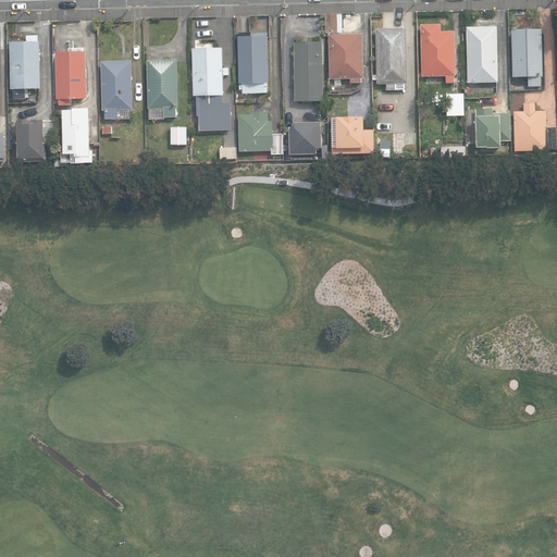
[(326,33),(338,33),(338,27),(344,27),(343,13),(326,14),(326,33)]
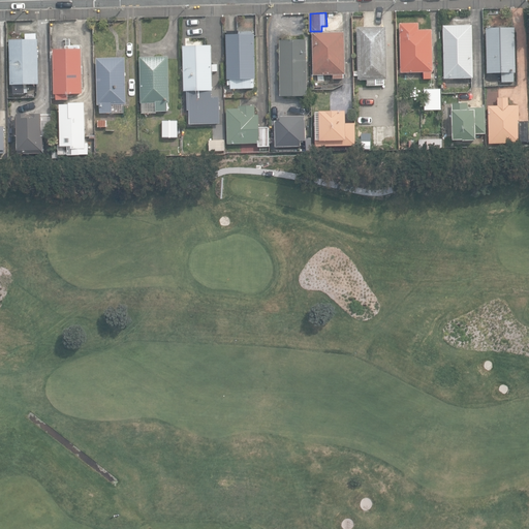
[(425,71),(425,79),(432,79),(432,72),(434,72),(433,29),(419,30),(419,23),(401,23),(402,72),(425,71)]
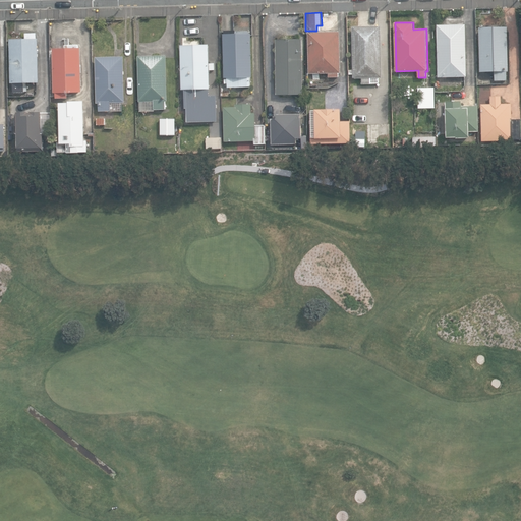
[(466,25),(437,25),(438,78),(466,77),(466,25)]
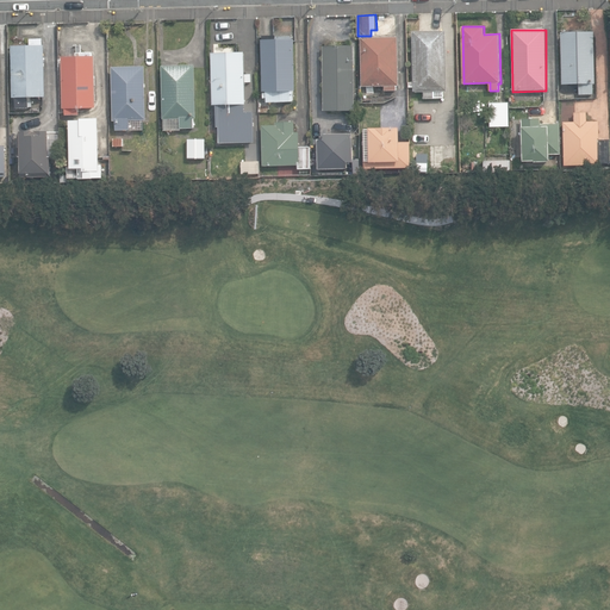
[(424,92),(424,99),(435,99),(435,97),(444,97),(444,91),(447,91),(446,31),(414,31),(415,92),(424,92)]
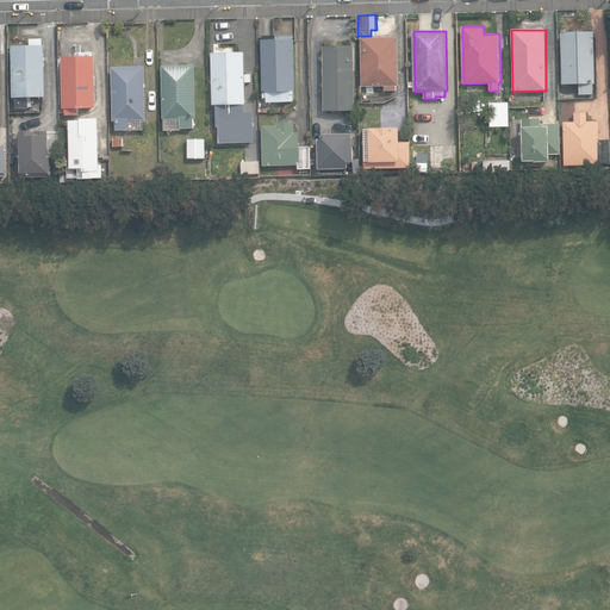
[(579,83),(579,94),(593,94),(593,83),(596,83),(595,31),(561,32),(562,83),(579,83)]
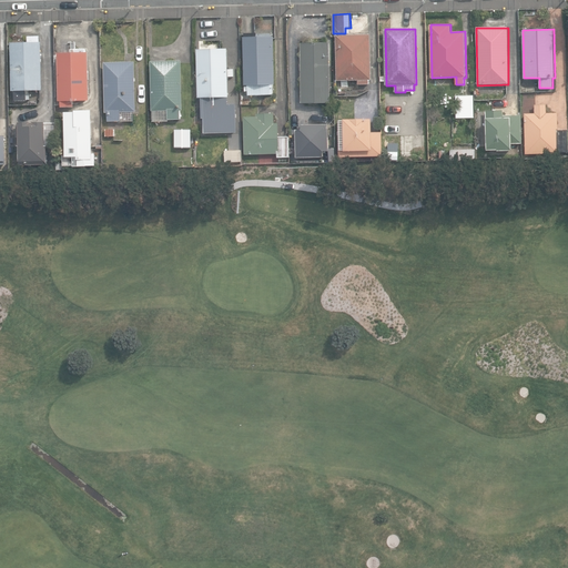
[(249,92),(249,95),(273,94),(273,84),(275,84),(274,37),(257,37),(257,33),(245,33),(245,37),(243,37),(244,85),(249,85),(249,87),(245,87),(245,92),(249,92)]
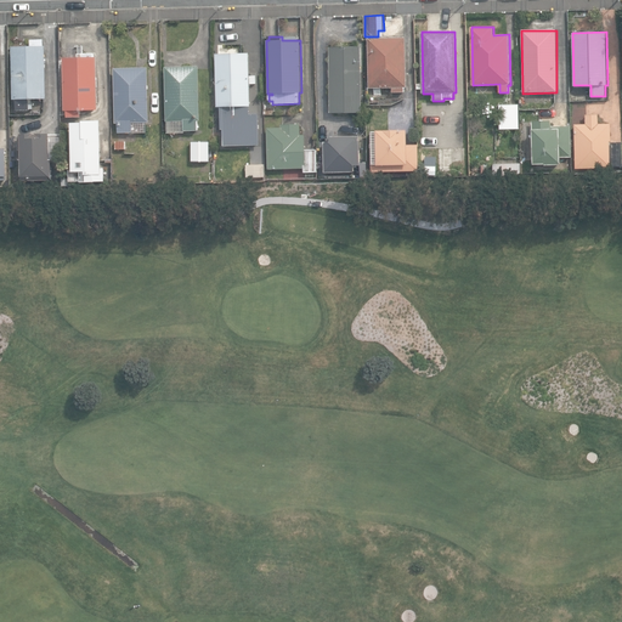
[(393,88),(393,92),(405,92),(405,88),(407,88),(406,38),(368,39),(369,89),(393,88)]
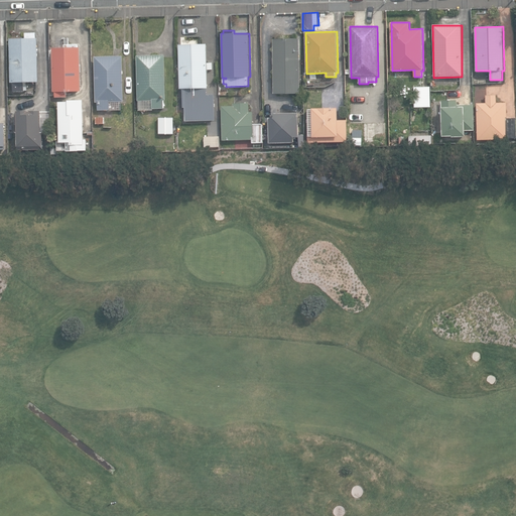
[(13,82),(13,92),(24,92),(24,82),(37,83),(37,38),(35,38),(35,32),(25,32),(25,37),(11,37),(11,82),(13,82)]
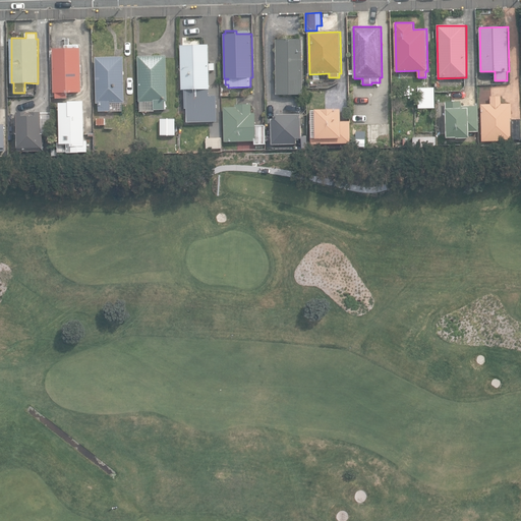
[(277,40),(277,95),(303,95),(302,40),(277,40)]
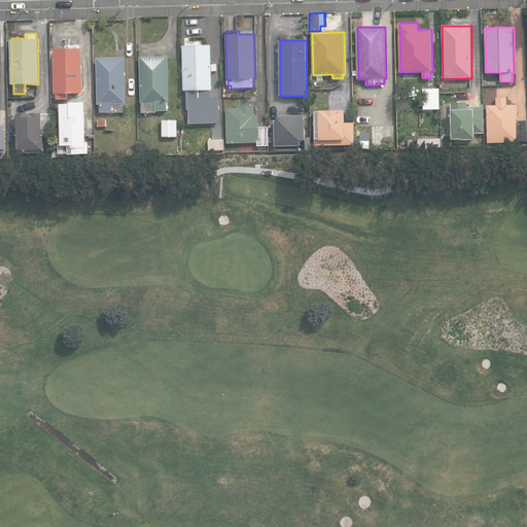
[(187,99),(187,108),(200,108),(199,99),(211,99),(211,90),(213,90),(212,63),(222,62),(221,42),(210,42),(210,45),(183,46),(184,91),(188,91),(188,99),(187,99)]
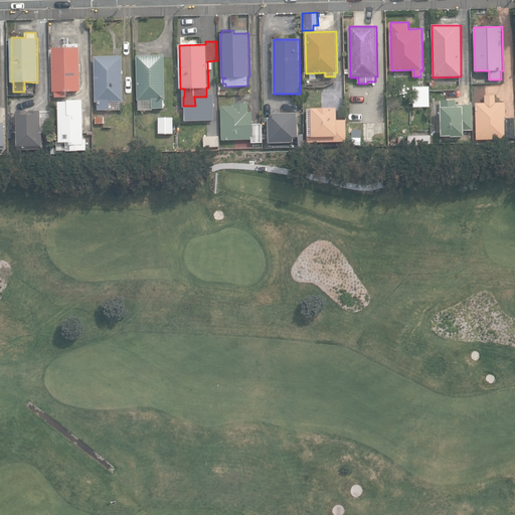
[(78,47),(78,44),(65,44),(65,48),(52,48),(52,92),(55,92),(55,98),(66,97),(66,92),(80,92),(79,47),(78,47)]
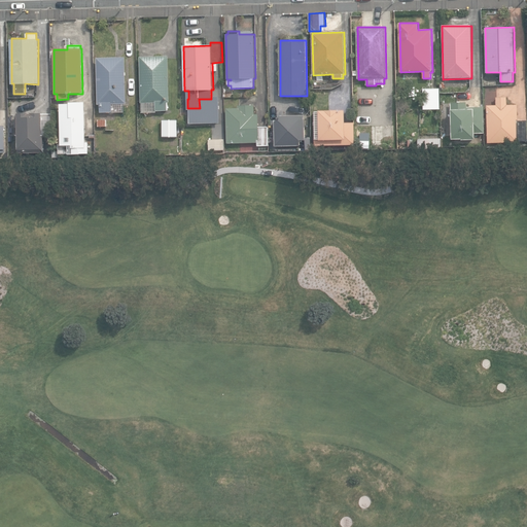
[(101,104),(101,112),(111,112),(111,104),(127,103),(126,57),(98,57),(99,104),(101,104)]
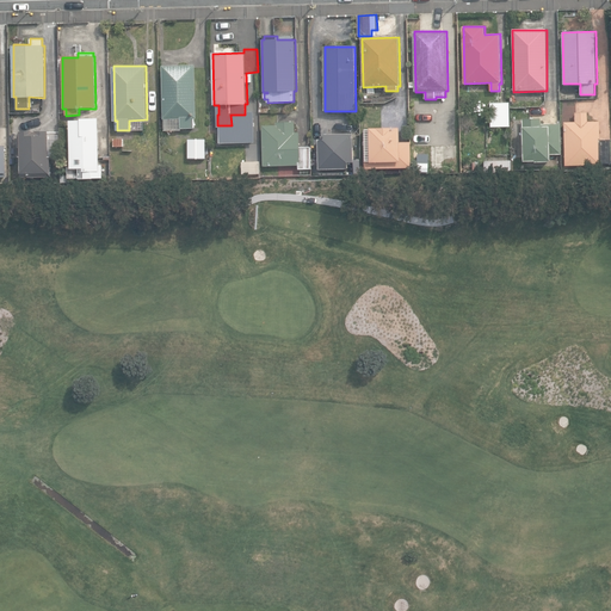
[(181,119),(181,129),(189,128),(195,128),(195,118),(197,118),(196,66),(189,66),(162,66),(164,119),(181,119)]
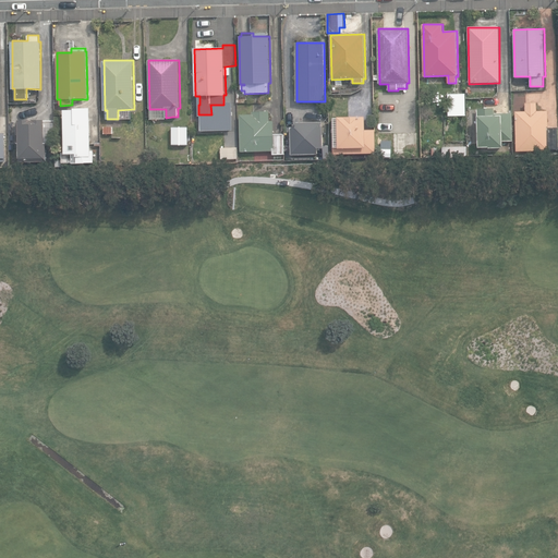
[(448,94),(449,116),(466,116),(465,94),(448,94)]
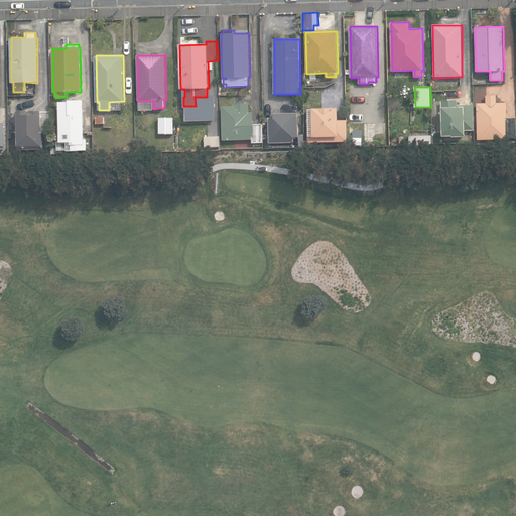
[(477,103),(478,140),(508,139),(508,138),(515,137),(515,119),(515,118),(507,118),(507,103),(497,103),(497,95),(486,95),(486,103),(477,103)]
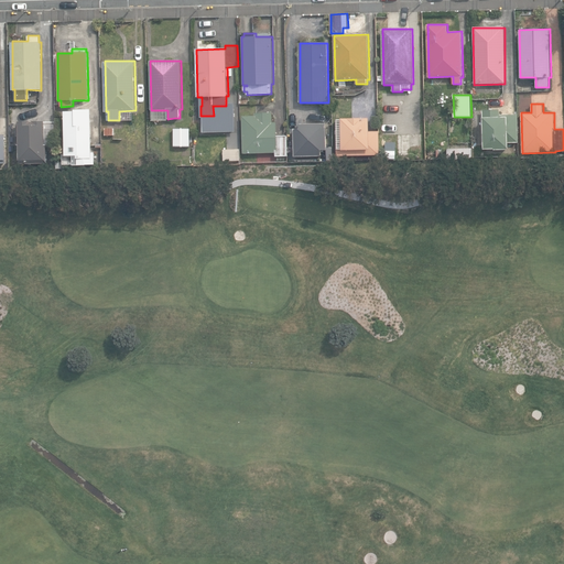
[(494,149),(495,150),(509,149),(508,142),(519,142),(518,114),(500,115),(500,109),(483,110),(484,150),(494,149)]
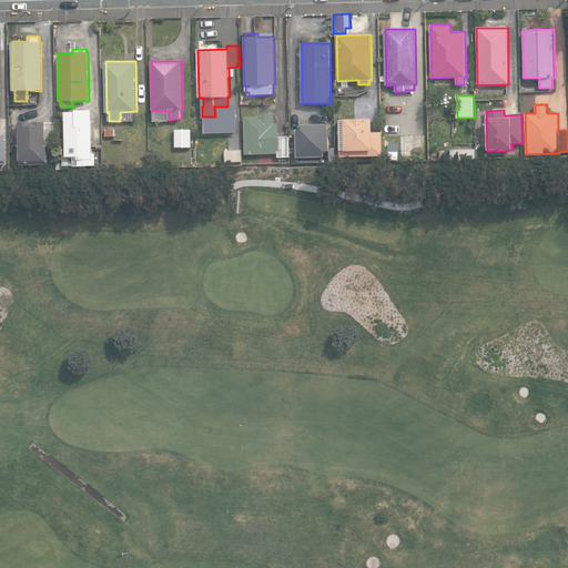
[(93,153),(92,111),(77,111),(77,112),(66,112),(67,155),(63,155),(63,163),(58,163),(58,170),(66,170),(66,165),(97,165),(97,153),(93,153)]
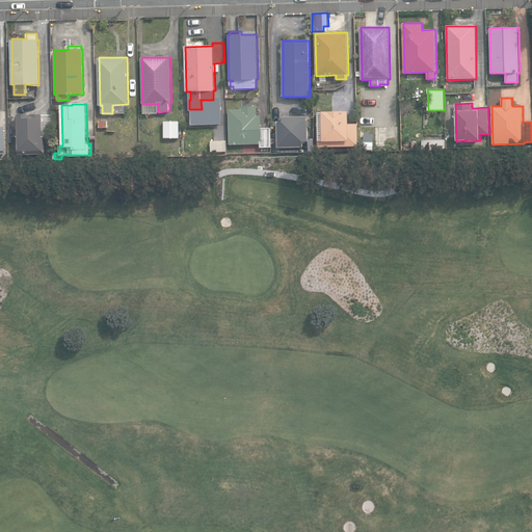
[(260,144),(260,148),(271,147),(270,128),(261,129),(261,115),(258,115),(257,106),(240,107),(241,109),(229,109),(229,144),(260,144)]
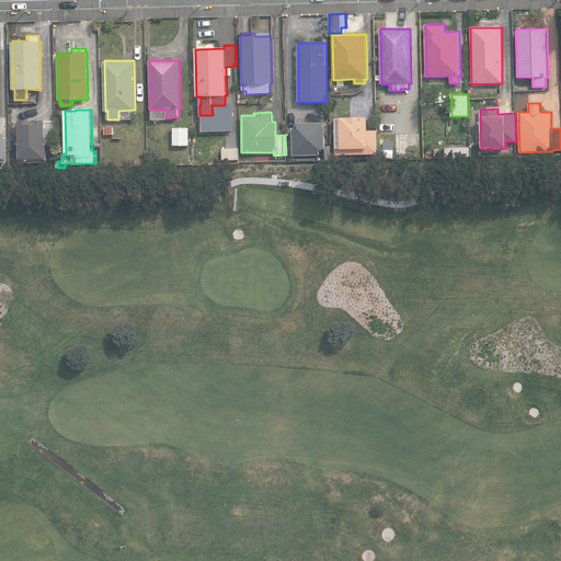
[(334,148),(334,155),(378,155),(377,130),(368,130),(367,117),(341,116),(341,117),(335,118),(335,148),(334,148)]
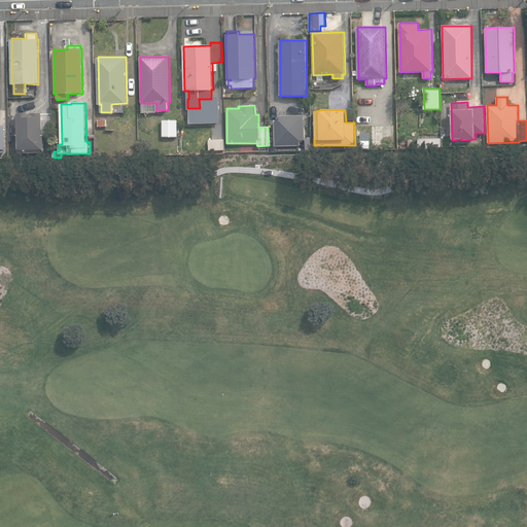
[(19,136),(19,154),(44,154),(44,136),(42,136),(42,113),(32,113),(31,114),(15,114),(16,136),(19,136)]
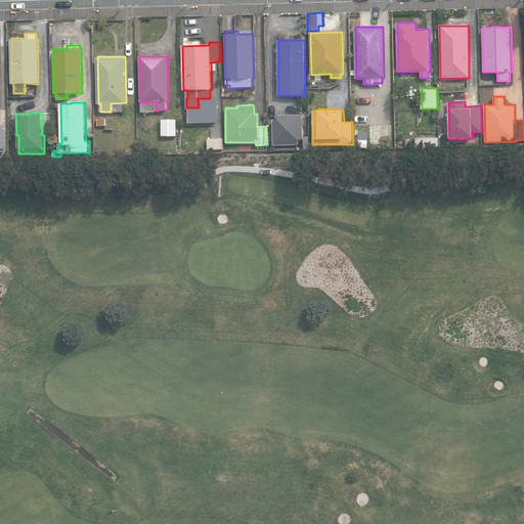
[(273,120),(273,145),(299,144),(299,139),(304,139),(304,115),(278,115),(278,120),(273,120)]
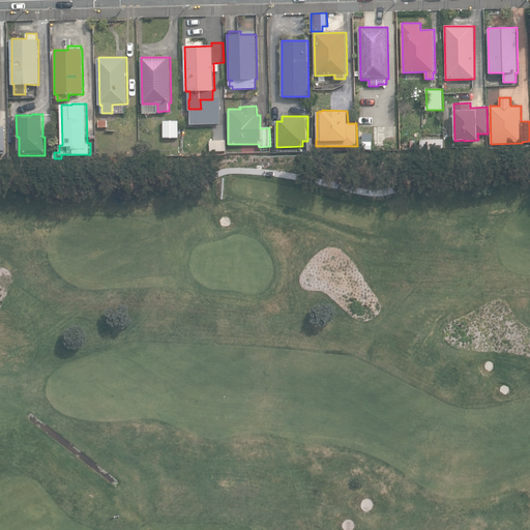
[(164,138),(179,138),(179,121),(164,121),(164,138)]
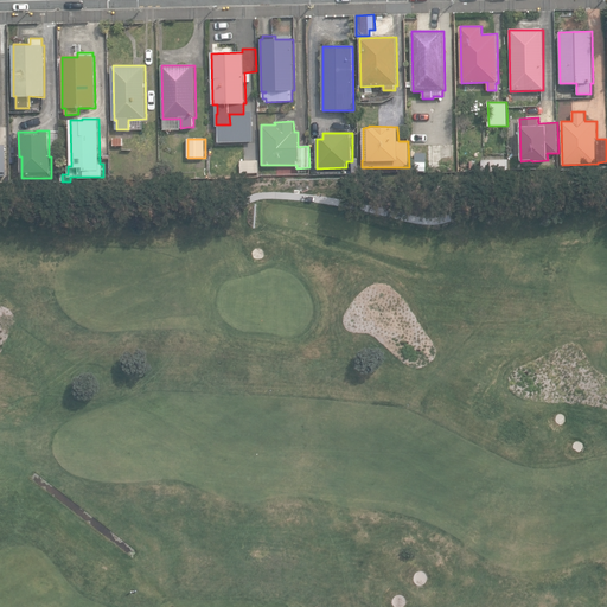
[(428,145),(429,168),(455,167),(454,144),(428,145)]
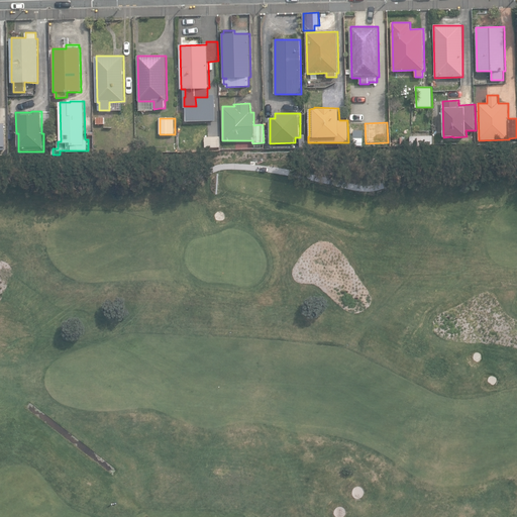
[(410,135),(410,145),(433,145),(433,135),(410,135)]
